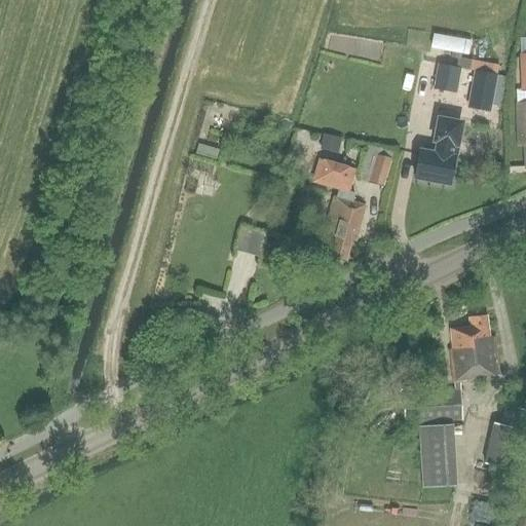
[(525,58),(521,59),(522,91),(525,90),(525,103),(517,104),(519,146),(524,146),(525,168),(525,167),(525,58)]
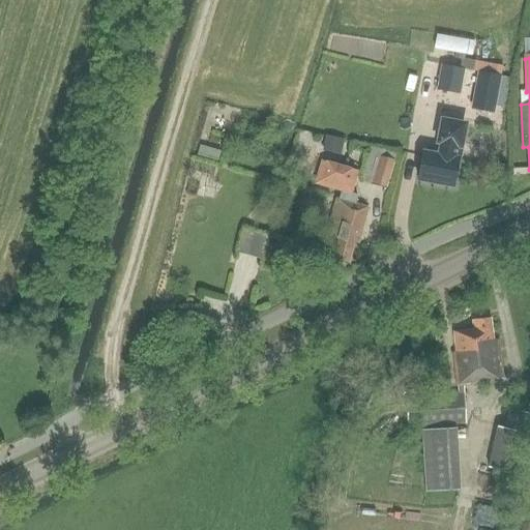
[(443,64),(439,90),(463,94),(468,69),(443,64)]
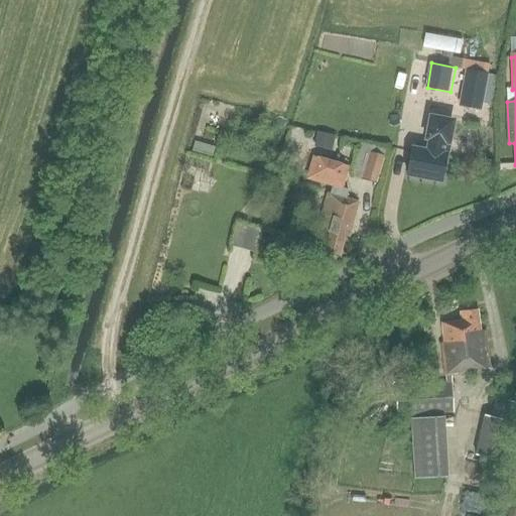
[(493,99),(498,77),(466,70),(459,106),(482,111),(484,97),(493,99)]
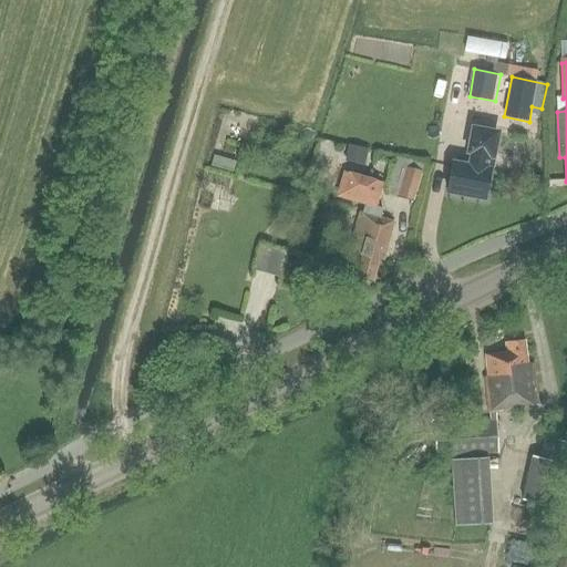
[(494,171),(502,131),(471,125),(466,154),(470,155),(467,166),(452,163),(446,192),(484,198),(490,169),(494,171)]
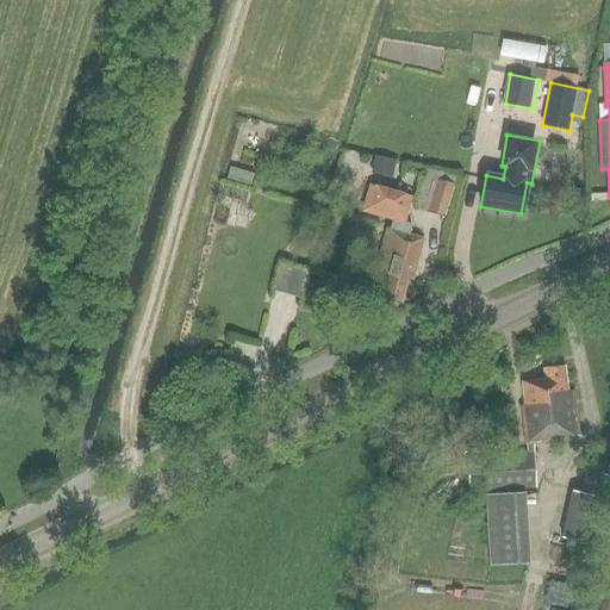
[(397,160),(375,155),(372,174),(392,178),(397,160)]
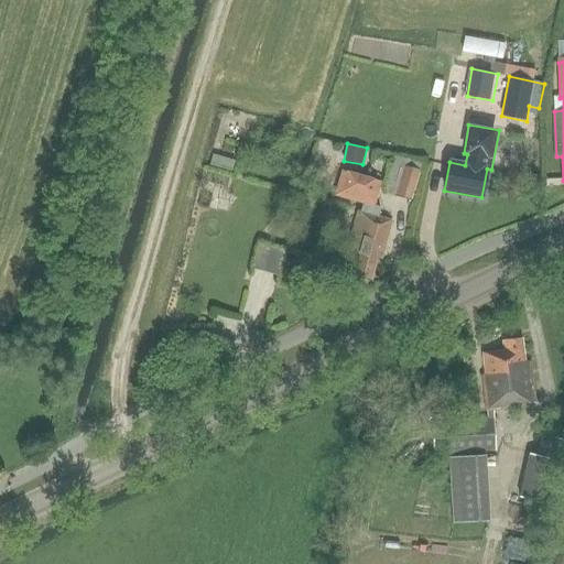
[(410,202),(421,163),(394,155),(382,193),(410,202)]
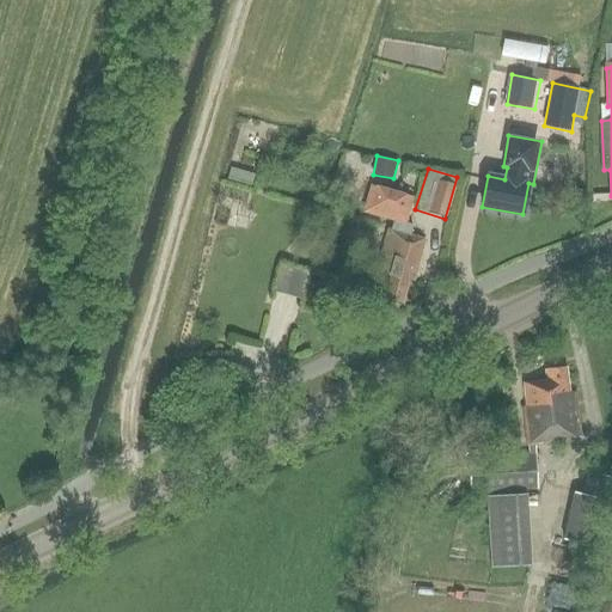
[(410,237),(414,225),(407,224),(415,197),(371,185),(362,213),(393,221),(391,231),(389,230),(369,297),(402,305),(402,304),(409,282),(414,283),(426,240),(410,237)]
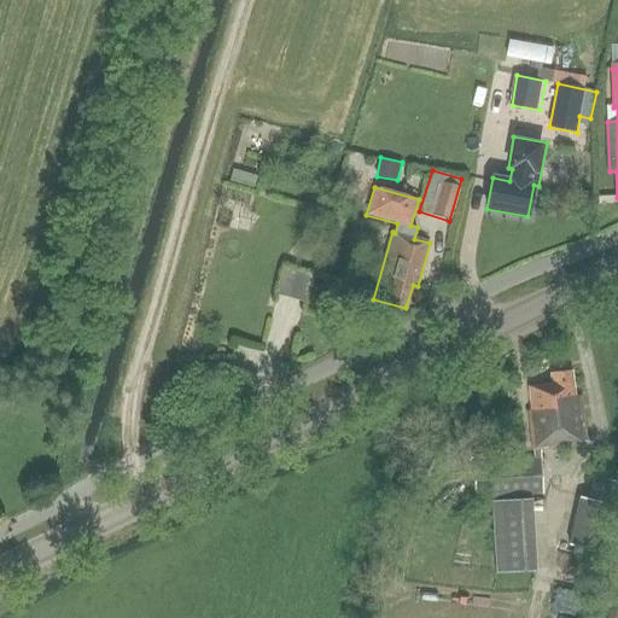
[(274,293),(304,297),(307,268),(277,264),(274,293)]
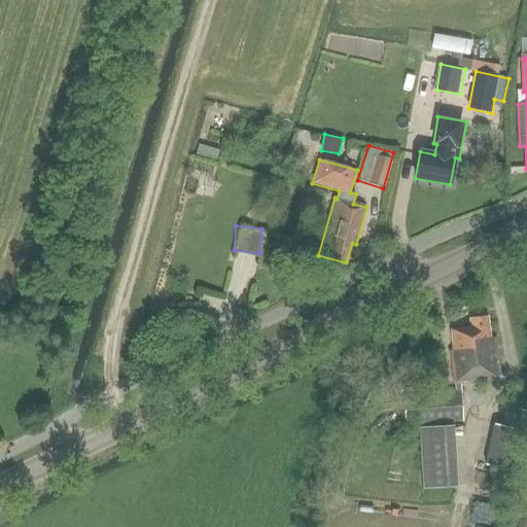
[(490,339),(488,316),(469,319),(470,328),(451,330),(453,350),(450,350),(454,385),(486,381),(486,377),(499,376),(495,339),(490,339)]
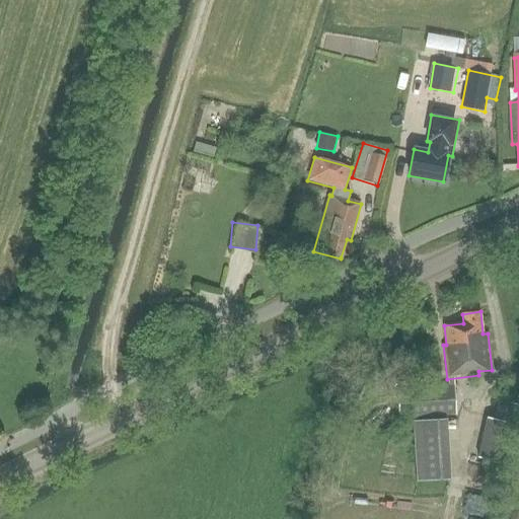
[(398,419),(456,415),(454,385),(396,388),(398,419)]
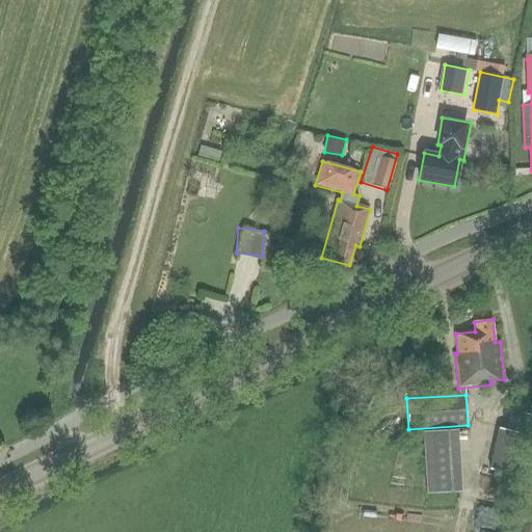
[(519,477),(531,425),(531,415),(511,409),(506,429),(500,427),(488,469),(519,477)]
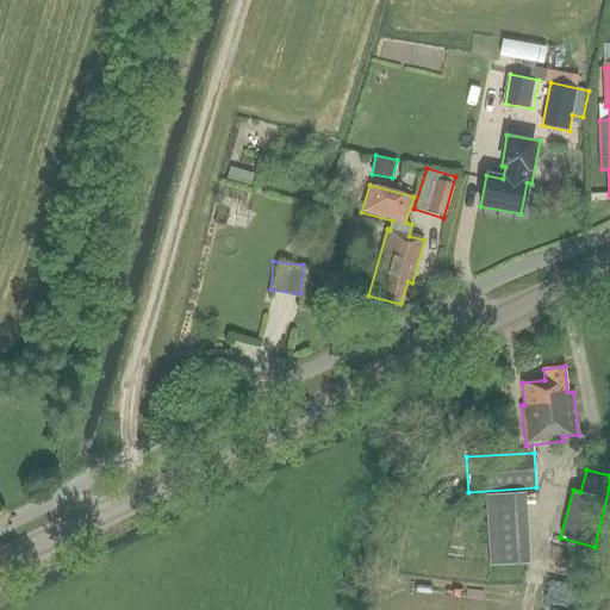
[(489,566),(529,564),(524,492),(484,495),(489,566)]
